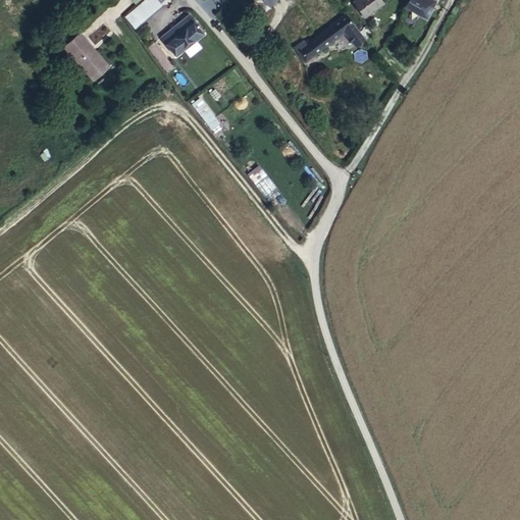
[(156,0),(144,0),(135,8),(144,20),(161,5),(156,0)]
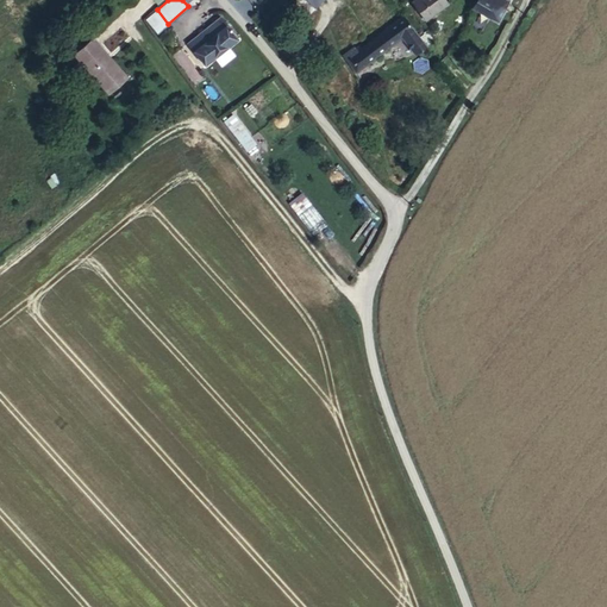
[(336,0),(308,0),(304,5),(315,18),(336,0)]
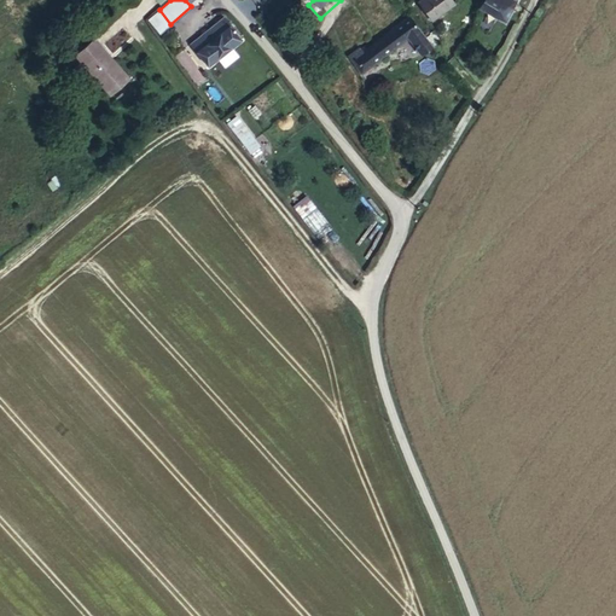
[(434,25),(459,9),(452,0),(424,0),(419,4),(434,25)]
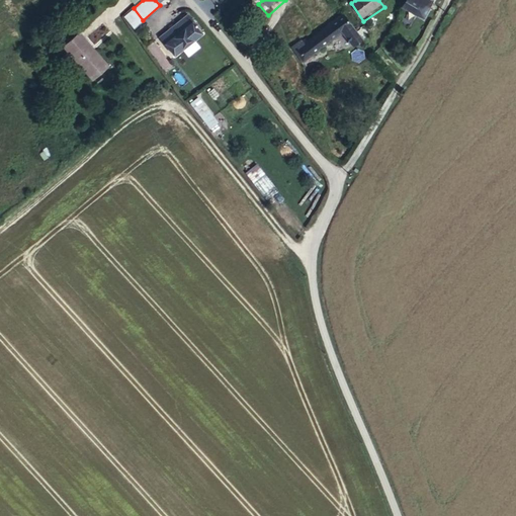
[(415,0),(413,0),(408,10),(428,23),(438,8),(429,2),(426,7),(415,0)]
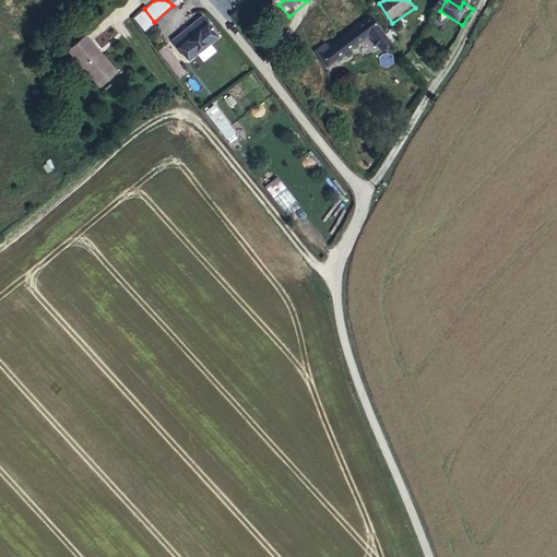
[(154,22),(144,9),(134,18),(144,30),(154,22)]
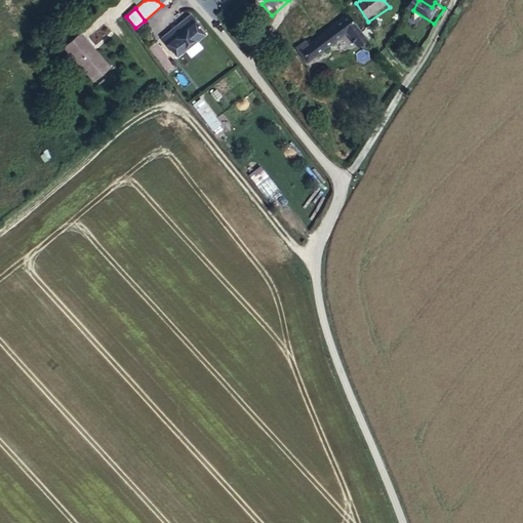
[(371,39),(353,16),(315,47),(313,44),(298,54),(311,70),(353,37),(361,47),(371,39)]
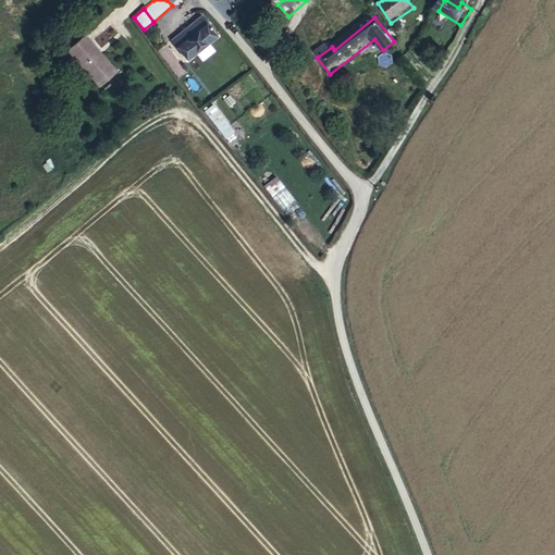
[(217,37),(202,20),(169,46),(182,64),(217,37)]
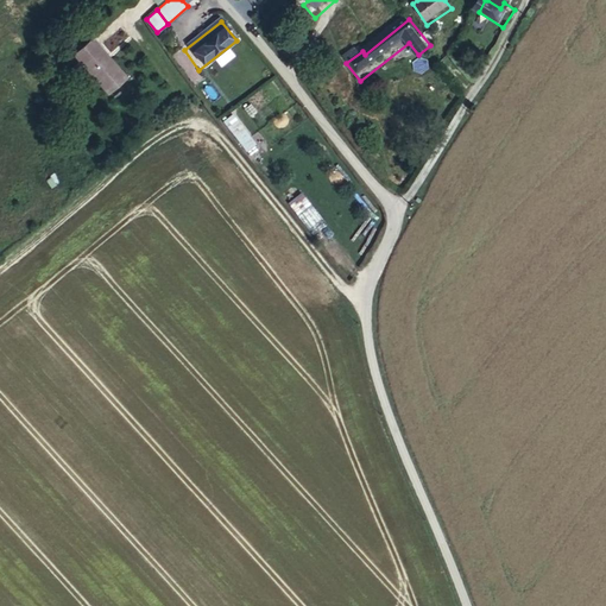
[(133,86),(94,40),(76,56),(115,101),(133,86)]
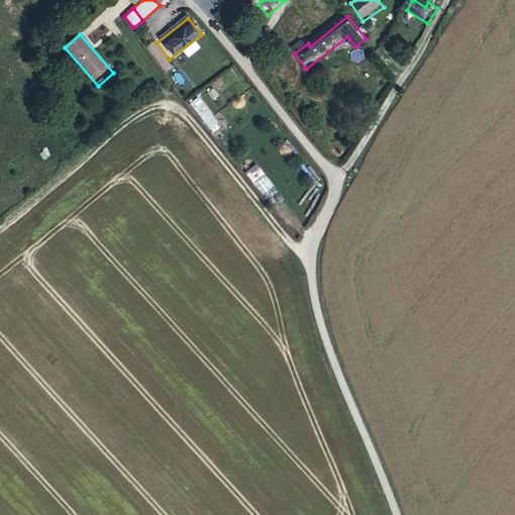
[(224,112),(233,123),(254,105),(245,94),(224,112)]
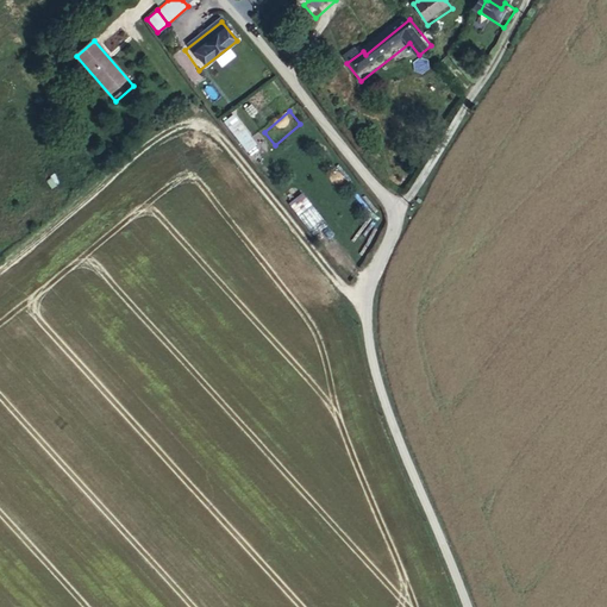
[(226,123),(249,156),(260,149),(237,116),(226,123)]
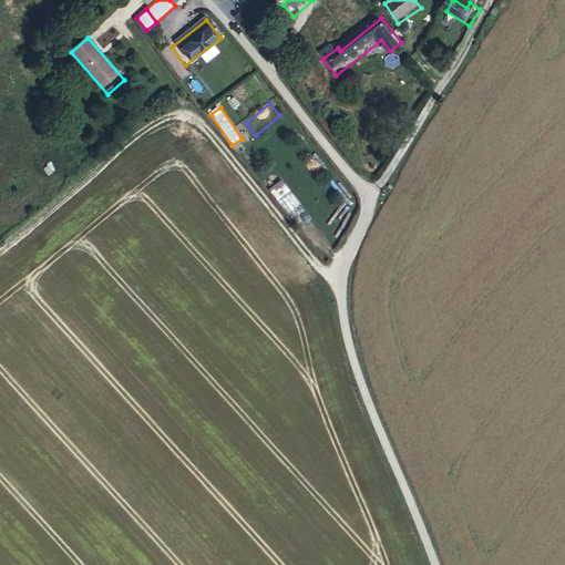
[(279,177),(267,187),(294,222),(307,211),(279,177)]
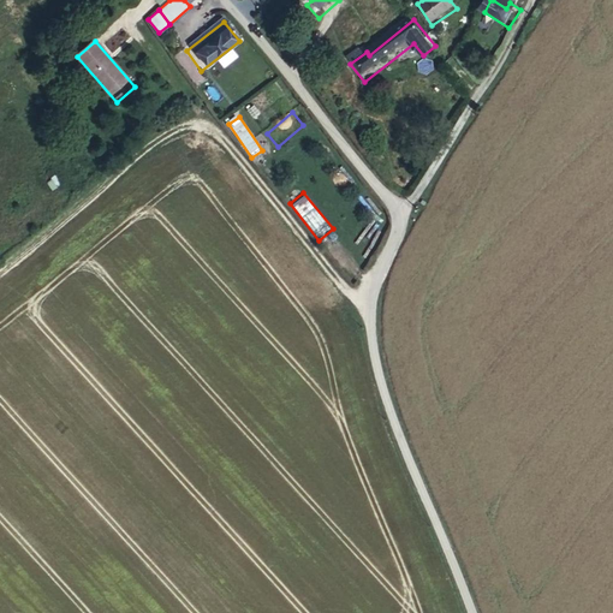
All buildings are outlined.
